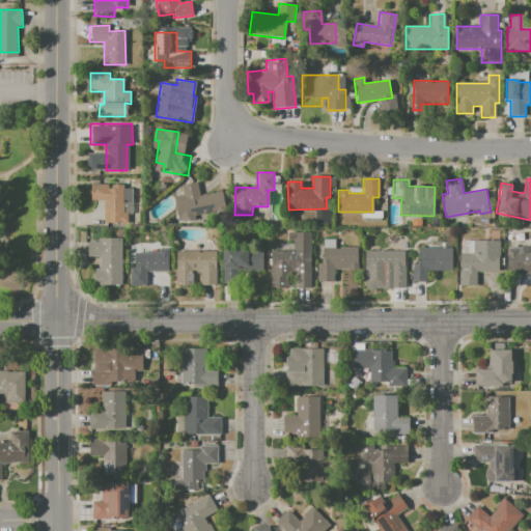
[(179,185),(196,180),(200,196),(220,190),(225,207),(193,216),(189,201),(185,202),(179,185)]
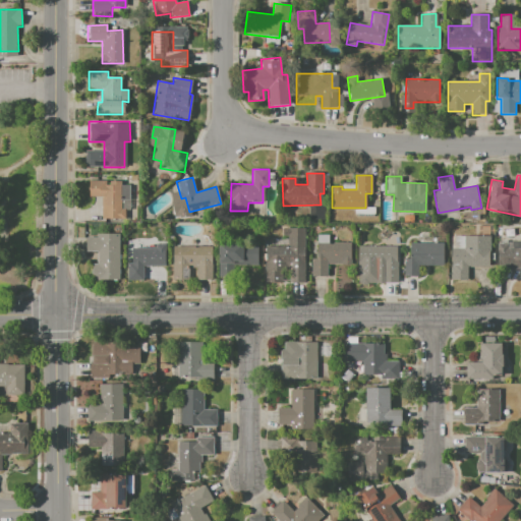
[(90,179),(107,180),(107,185),(112,185),(112,180),(121,180),(121,210),(125,210),(125,219),(102,219),(102,197),(90,197),(90,179)]
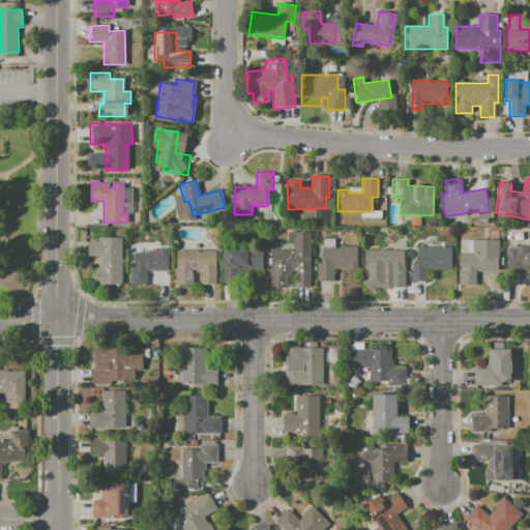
[(314,209),(314,222),(327,222),(328,209),(314,209)]
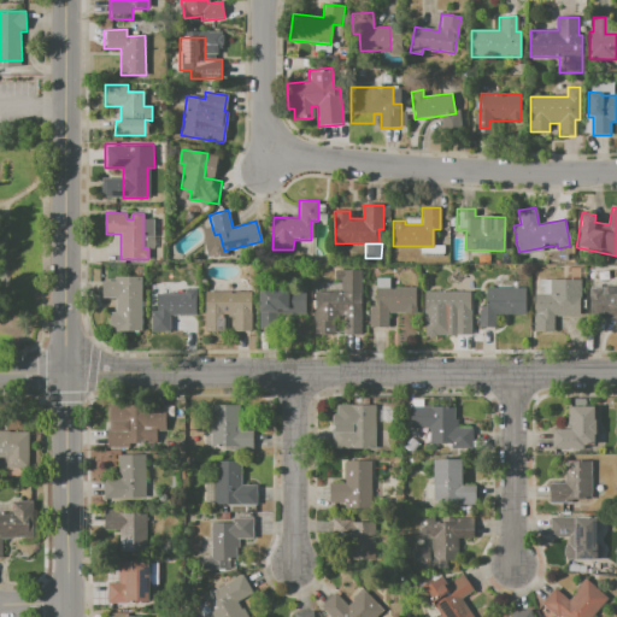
[(335,269),(362,269),(362,338),(345,339),(345,315),(338,315),(338,329),(315,329),(315,293),(342,293),(342,280),(335,280),(335,269)]
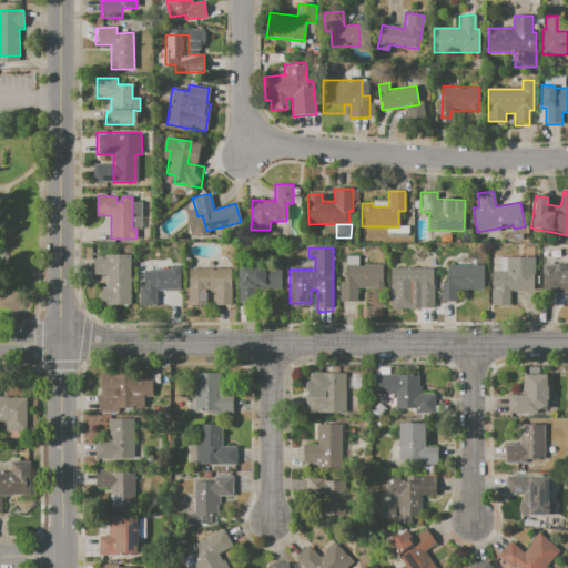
[(105,254),(130,254),(130,305),(100,305),(100,287),(107,287),(107,276),(93,276),(93,260),(105,260),(105,254)]
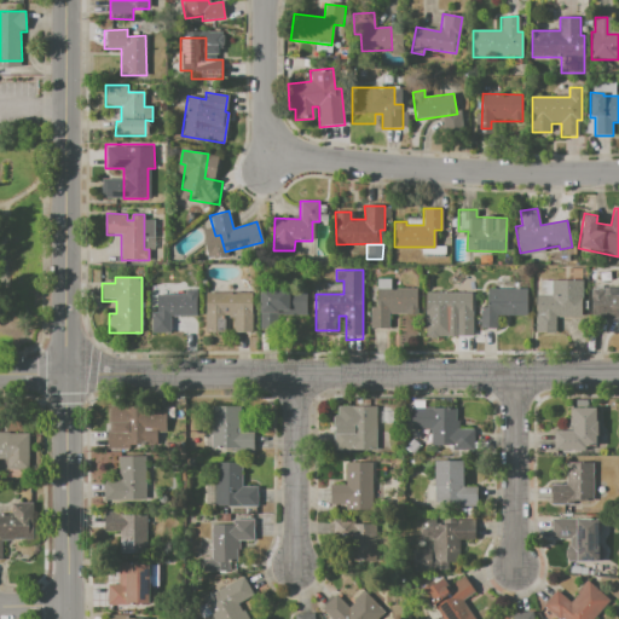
[(553,279),(584,281),(584,300),(583,300),(582,317),(542,317),(542,295),(551,295),(553,279)]
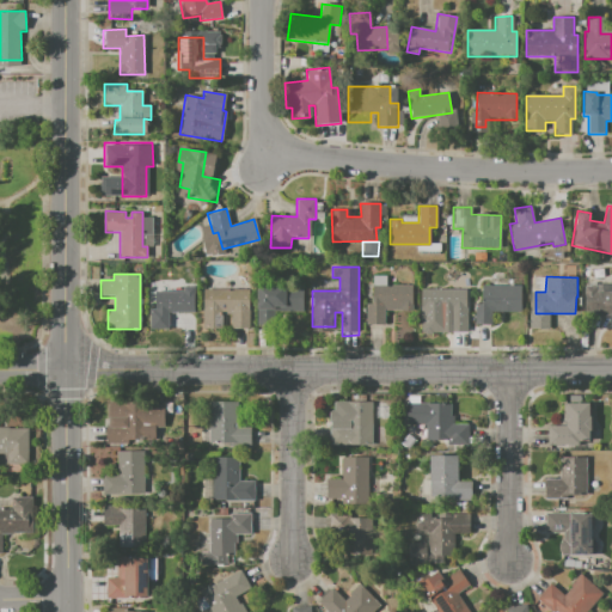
[(585,286),(598,286),(598,291),(606,291),(606,282),(611,282),(611,328),(611,316),(585,316),(585,286)]
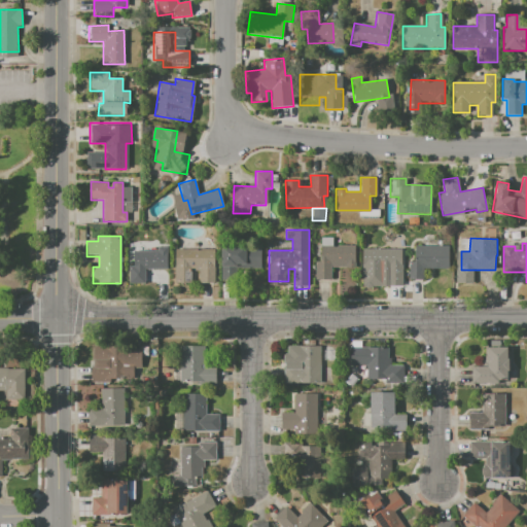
[(222,244),(245,244),(245,246),(261,247),(260,270),(243,269),(243,281),(221,281),(222,244)]
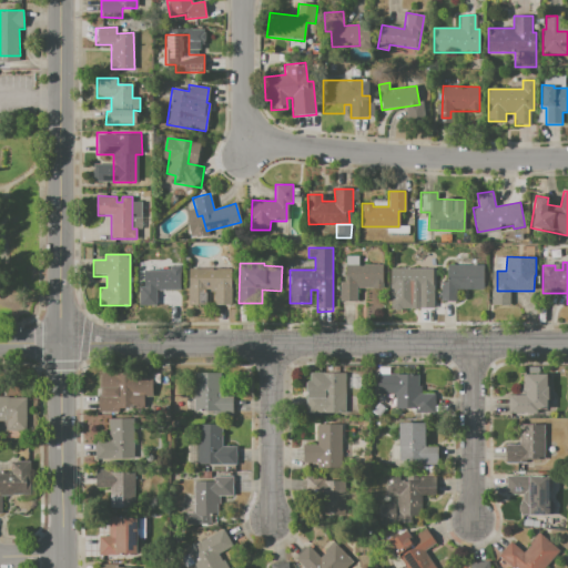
[(447,264),(484,264),(484,288),(456,288),(456,300),(440,300),(440,282),(447,281),(447,264)]
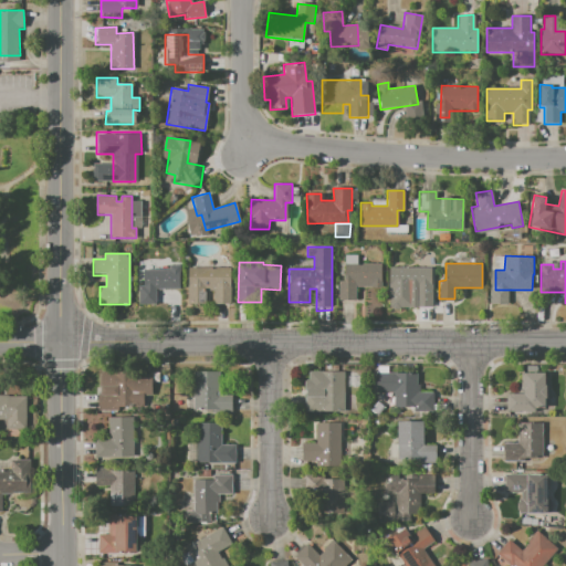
[(345,264),(380,264),(380,287),(355,287),(355,301),(337,300),(338,281),(344,281),(345,264)]
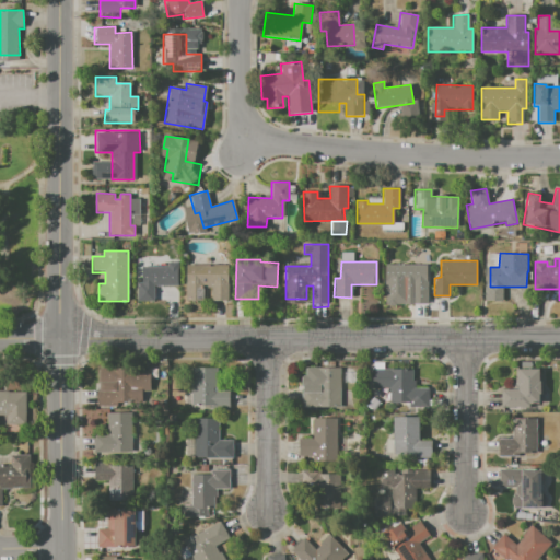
[(166,263),(178,263),(178,270),(175,270),(175,286),(154,286),(154,301),(136,301),(137,283),(141,283),(141,267),(166,267),(166,263)]
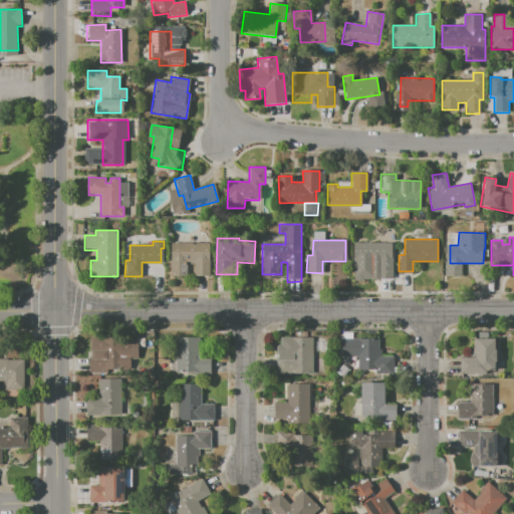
[(170,243),(209,242),(209,276),(194,276),(193,264),(187,264),(187,276),(170,276),(170,243)]
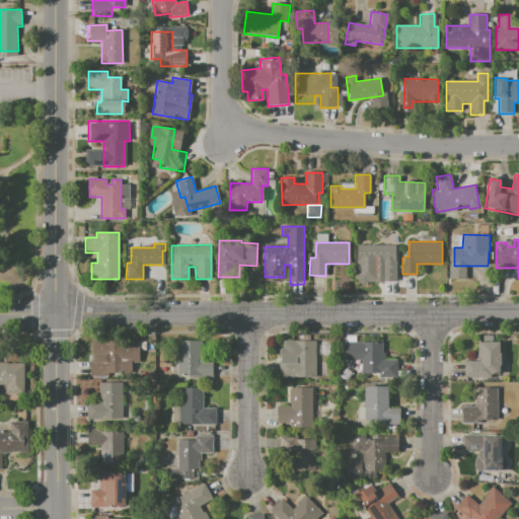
[(356,244),(390,245),(390,261),(395,261),(395,279),(380,279),(380,267),(356,267),(356,244)]
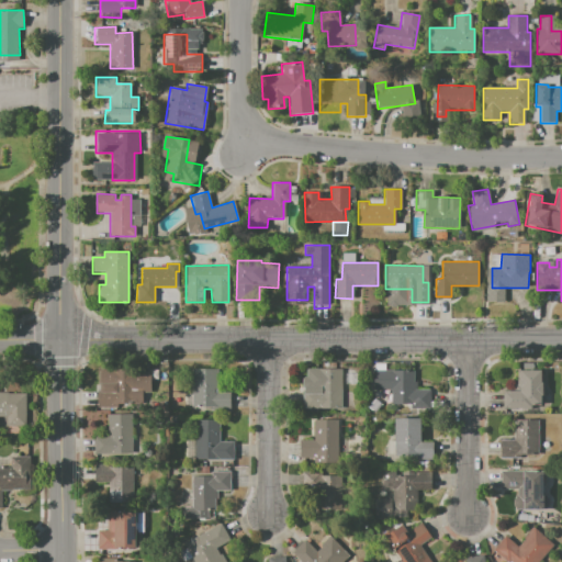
[(100,368),(148,368),(148,388),(130,388),(130,393),(142,393),(142,404),(96,404),(96,390),(100,390),(100,368)]
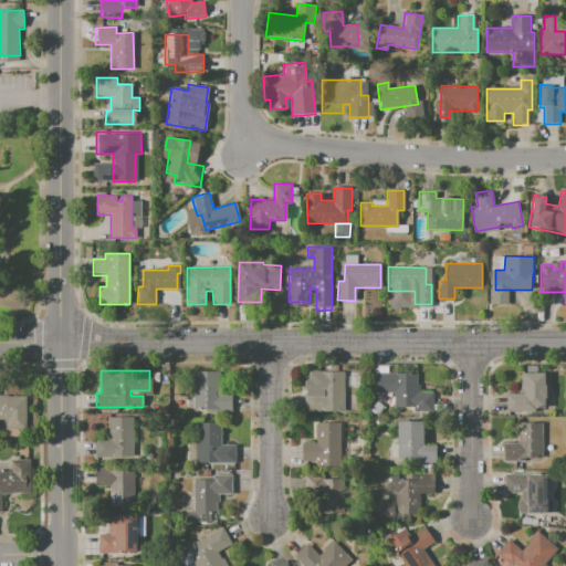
[(194,371),(220,371),(220,395),(231,395),(231,411),(192,411),(194,371)]
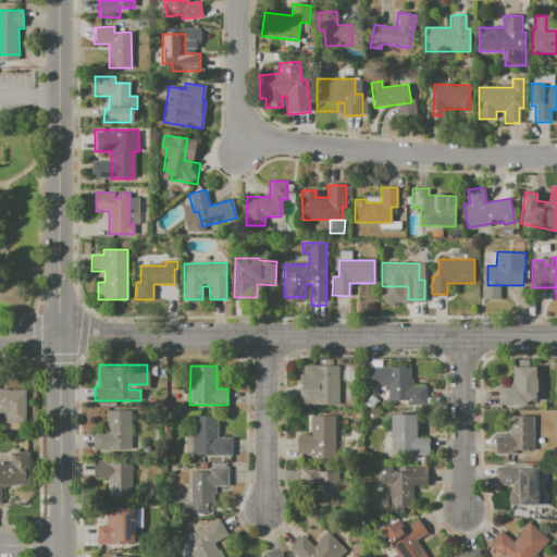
[(304,366),(338,366),(338,406),(300,406),(300,384),(319,384),(319,381),(300,381),(300,374),(304,374),(304,366)]
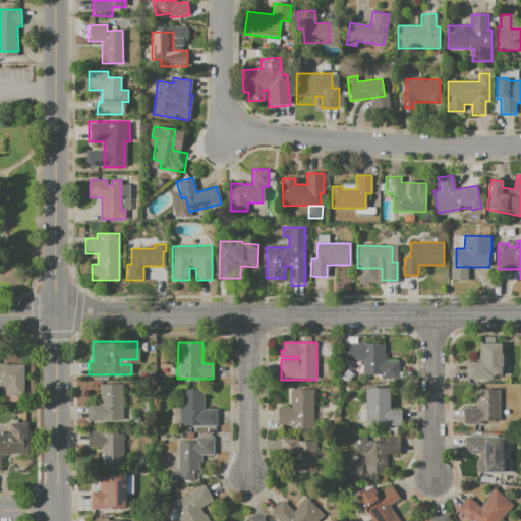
[(346,342),(383,343),(383,360),(392,360),(392,377),(362,377),(363,360),(346,360),(346,342)]
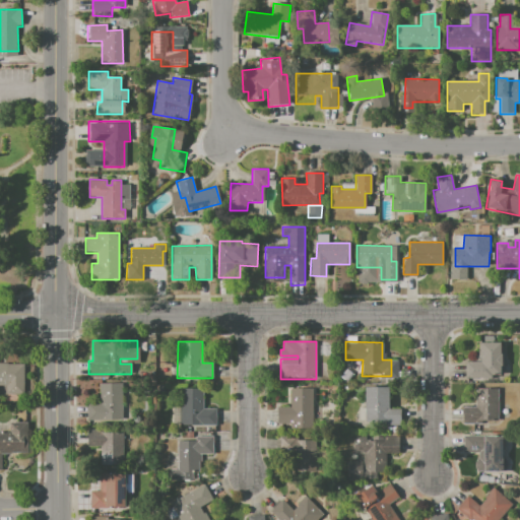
[(479,342),(501,342),(502,366),(499,366),(499,376),(490,376),(490,378),(466,378),(466,362),(479,362),(479,342)]
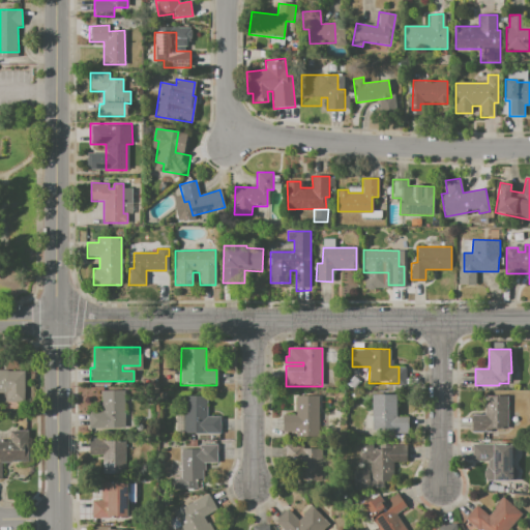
[(0,370),(17,370),(18,386),(22,386),(22,403),(5,403),(5,398),(0,398),(0,370)]
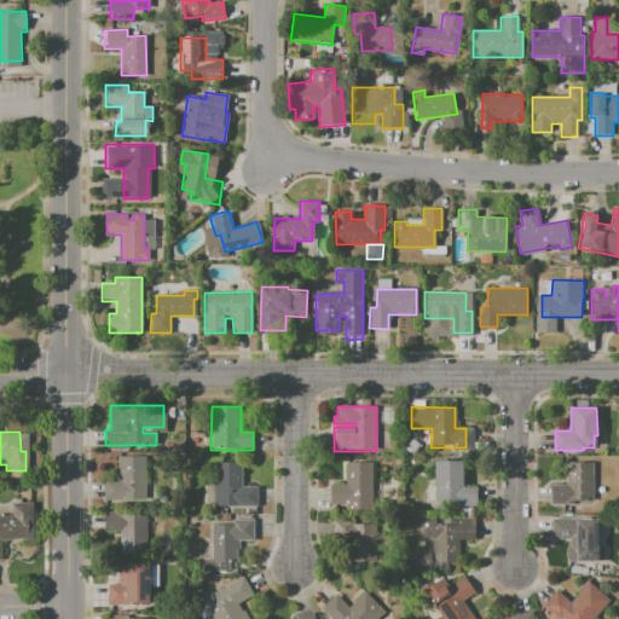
[(421,445),(414,455),(406,449),(412,439),(421,445)]
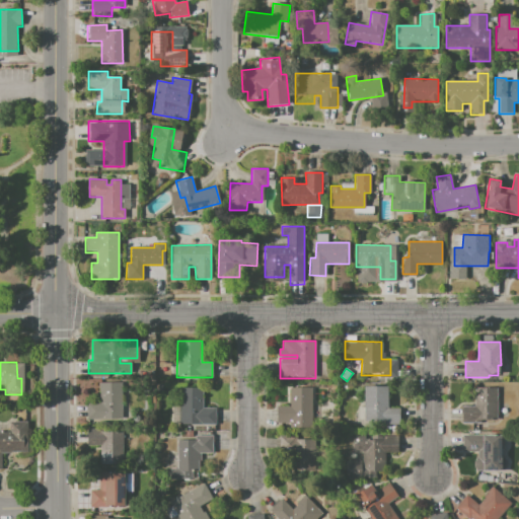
[(99,381),(121,381),(122,418),(105,418),(105,421),(86,421),(86,402),(99,402),(99,381)]
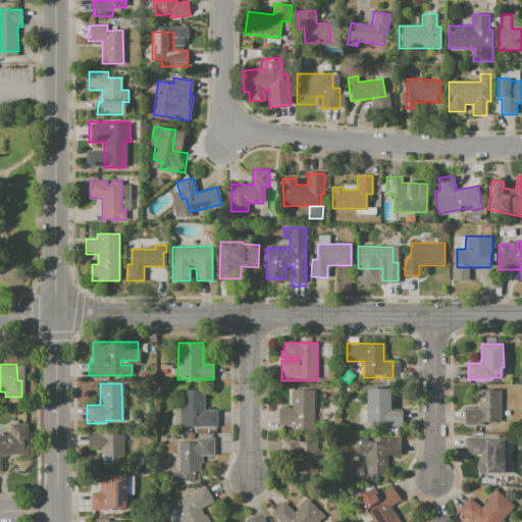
[(365,387),(389,387),(389,410),(401,410),(401,426),(373,426),(373,418),(365,418),(365,387)]
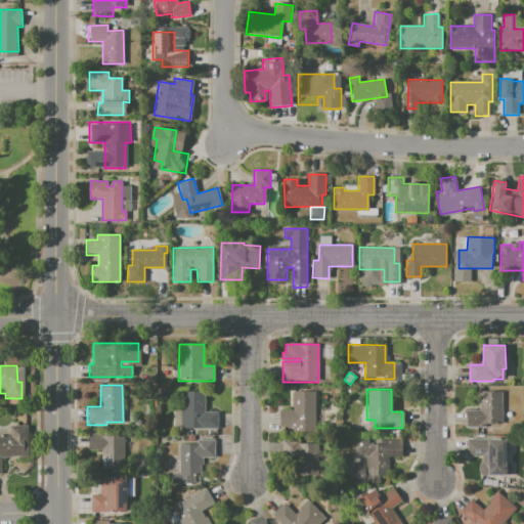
[(183,391),(204,391),(204,411),(218,412),(218,429),(182,429),(183,391)]
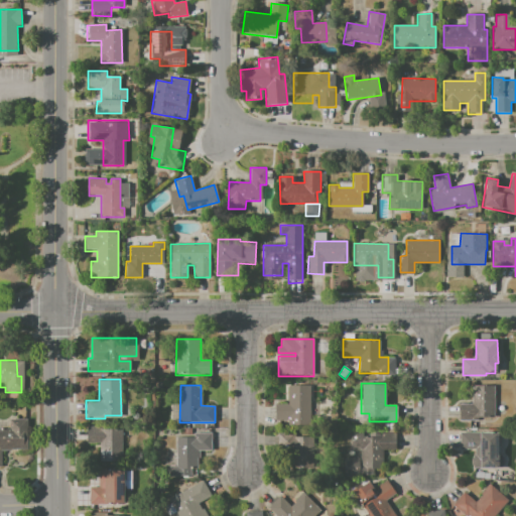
[(288,386),(310,386),(310,427),(291,427),(291,419),(278,419),(278,404),(288,404),(288,386)]
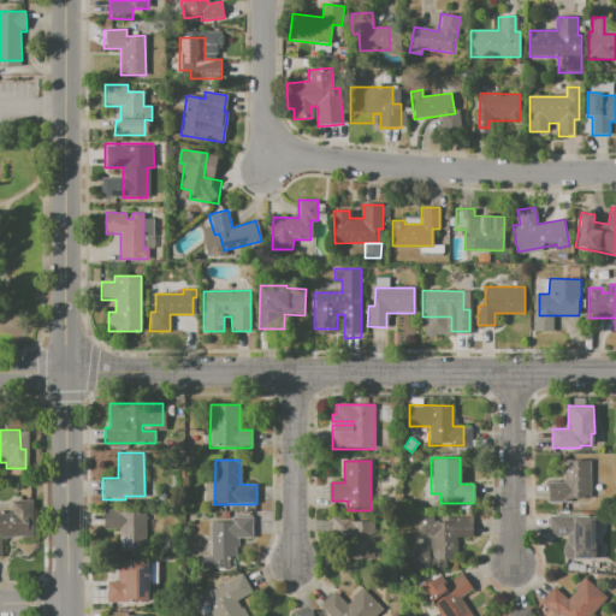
[(562,461),(590,461),(590,491),(582,491),(581,503),(546,502),(546,483),(562,483),(562,461)]
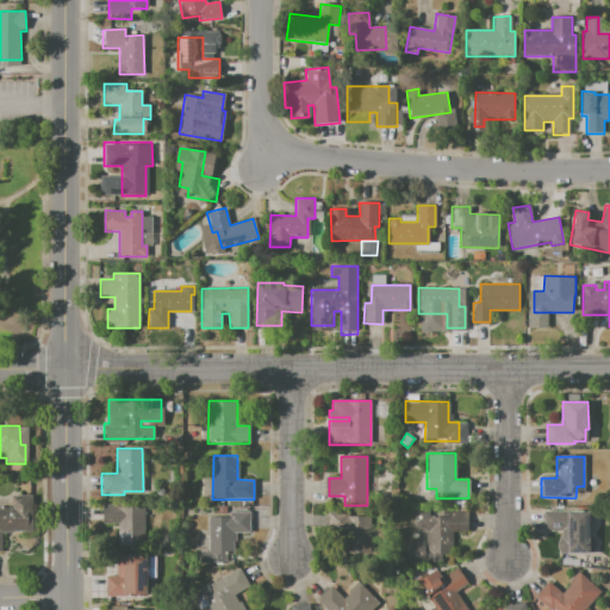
[(0,506),(12,506),(12,496),(32,496),(32,531),(1,531),(1,553),(0,553),(0,506)]
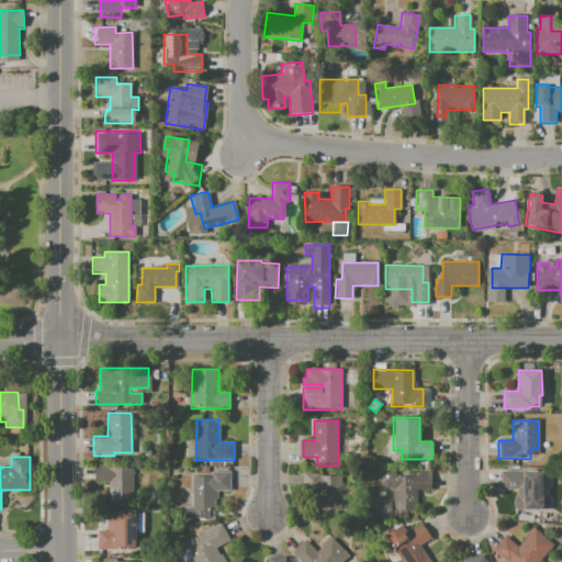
[(97,464),(111,464),(111,467),(133,467),(133,501),(108,501),(108,483),(97,483),(97,464)]
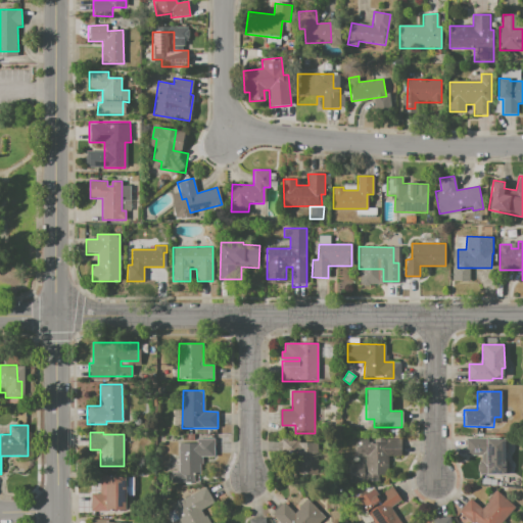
[(466,437),(504,437),(504,461),(509,461),(509,475),(481,475),(481,456),(466,456),(466,437)]
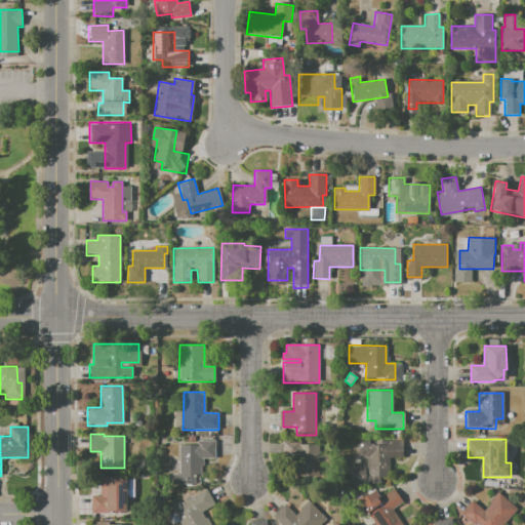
[(318,476),(317,443),(300,444),(300,441),(282,442),(282,459),(294,458),(295,477),(318,476)]
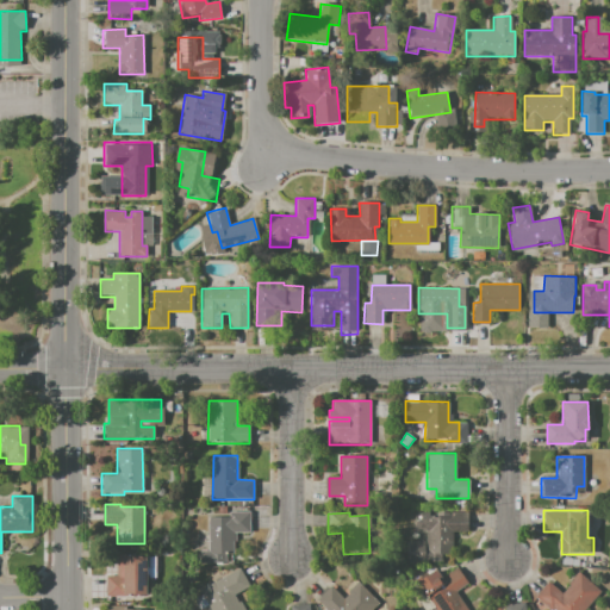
[(406,542),(427,542),(427,531),(412,531),(414,512),(429,512),(429,516),(450,517),(450,512),(468,512),(468,530),(453,530),(452,554),(429,554),(429,560),(406,560),(406,542)]
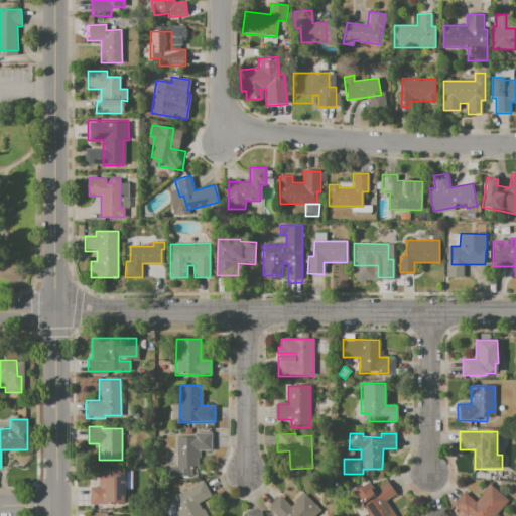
[(176,437),(194,437),(195,434),(212,434),(212,450),(200,449),(200,459),(198,459),(197,469),(185,469),(184,476),(168,476),(169,466),(176,466),(176,437)]
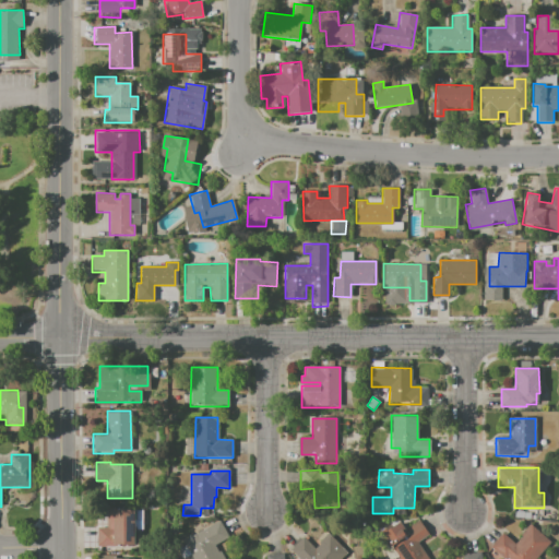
[(106,507),(134,508),(134,545),(114,544),(114,547),(96,547),(97,527),(106,528),(106,507)]
